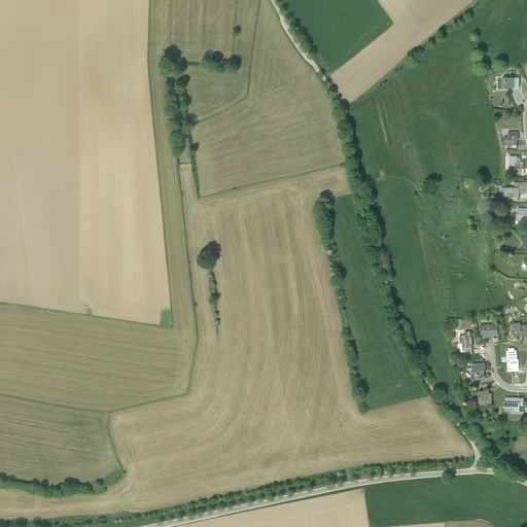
[(519,83),(519,78),(502,78),(502,81),(498,81),(498,90),(505,90),(505,89),(519,89),(519,83)]
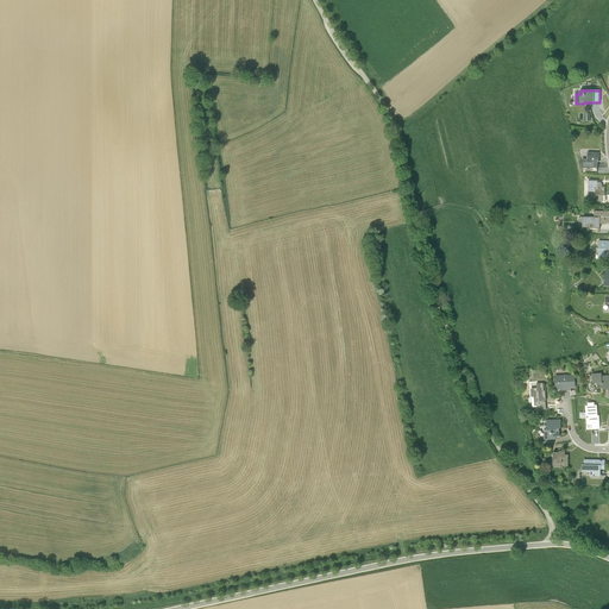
[(600,152),(594,152),(588,152),(588,158),(582,158),(582,167),(591,167),(597,167),(597,162),(600,162),(600,152)]
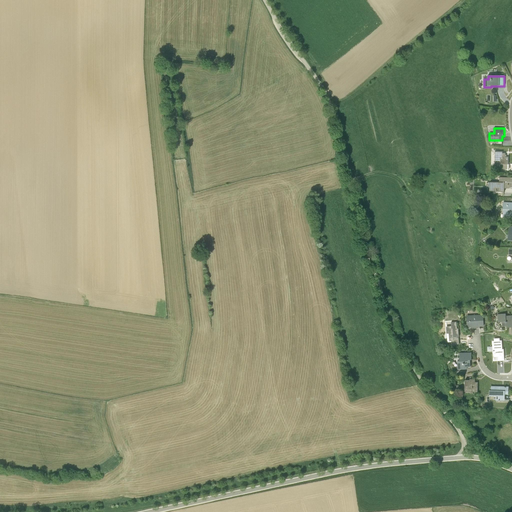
[(506,153),(501,153),(501,152),(495,152),(495,164),(503,164),(508,164),(508,157),(506,157),(506,153)]
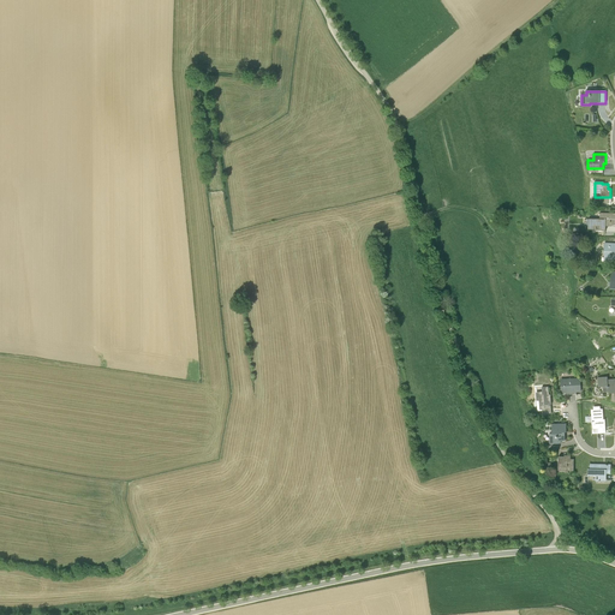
[(614,213),(610,214),(599,213),(599,219),(589,219),(589,230),(597,230),(597,231),(605,231),(605,226),(610,226),(610,225),(614,225),(614,213)]
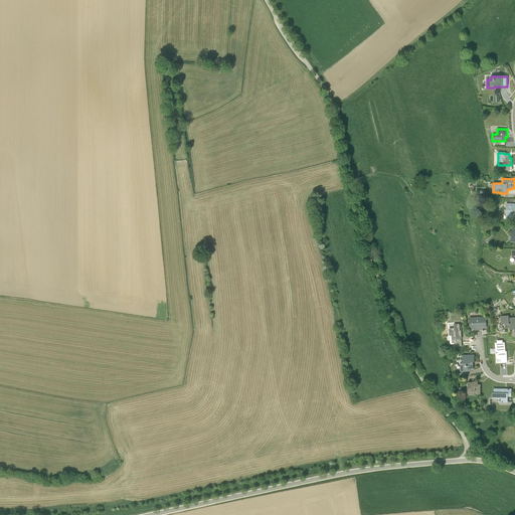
[(514,203),(507,204),(506,204),(506,217),(514,217),(514,203)]
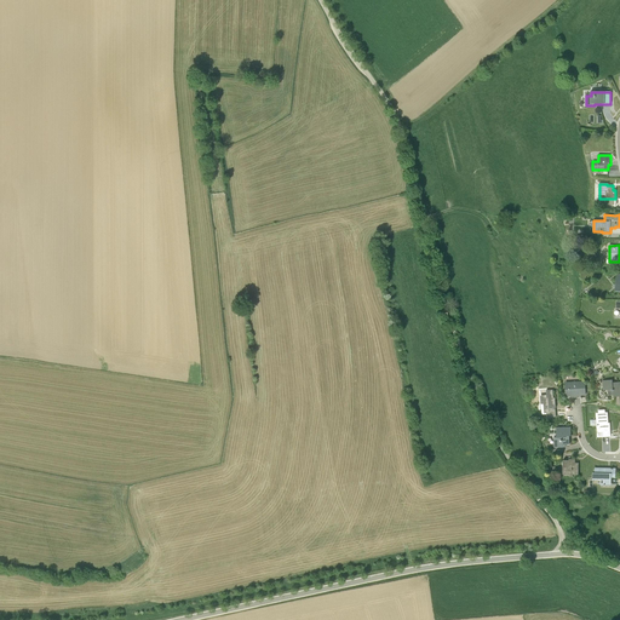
[(619,382),(613,383),(613,379),(603,380),(603,390),(613,390),(613,391),(613,397),(619,396),(619,395),(619,385),(619,386),(619,382)]
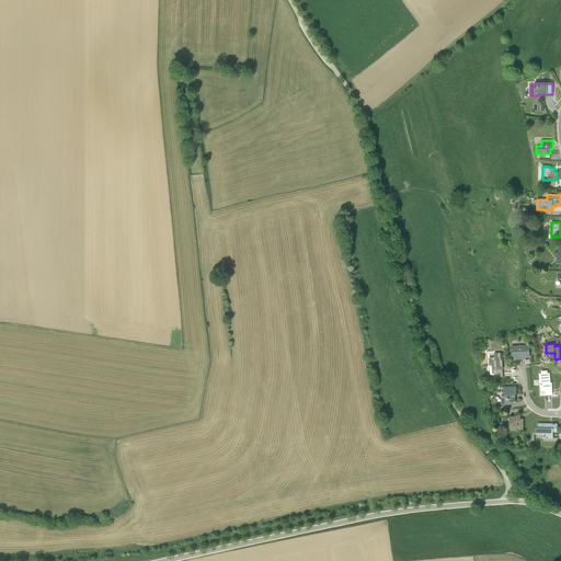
[(529,356),(529,351),(528,345),(512,346),(513,353),(513,358),(529,356)]
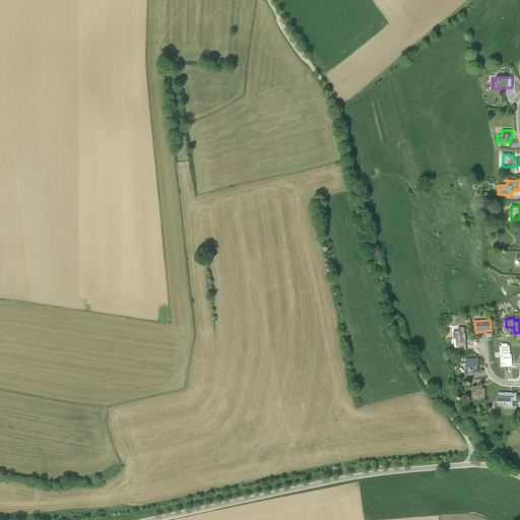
[(465,333),(464,333),(464,327),(458,327),(459,331),(453,331),(454,338),(455,347),(459,347),(459,350),(466,349),(466,342),(465,333)]
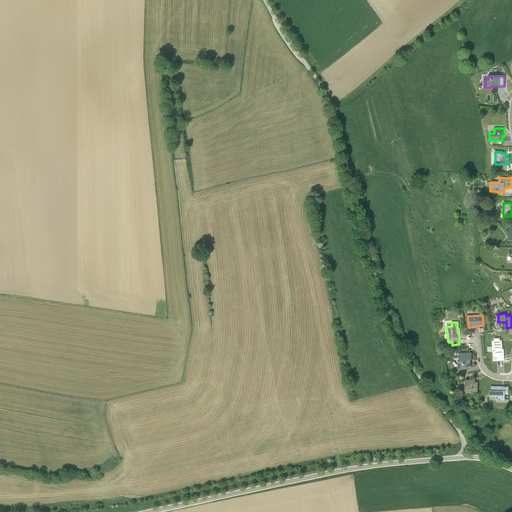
[(501,341),(499,341),(499,339),(494,339),(495,341),(493,342),(494,358),(499,358),(499,360),(504,360),(503,353),(501,353),(501,350),(502,350),(501,341)]
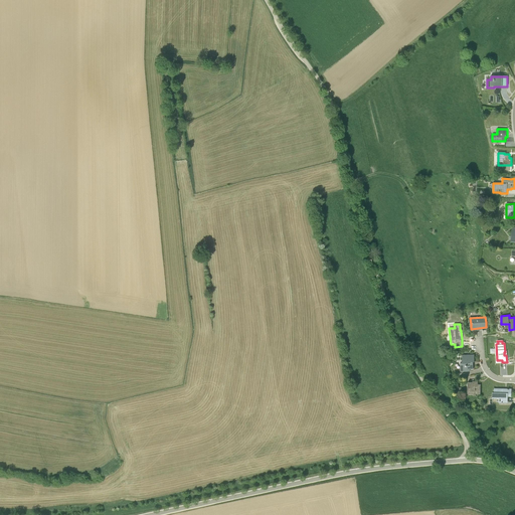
[(461,371),(465,371),(470,371),(470,369),(473,369),(473,362),(475,362),(475,355),(462,355),(463,363),(460,363),(461,371)]
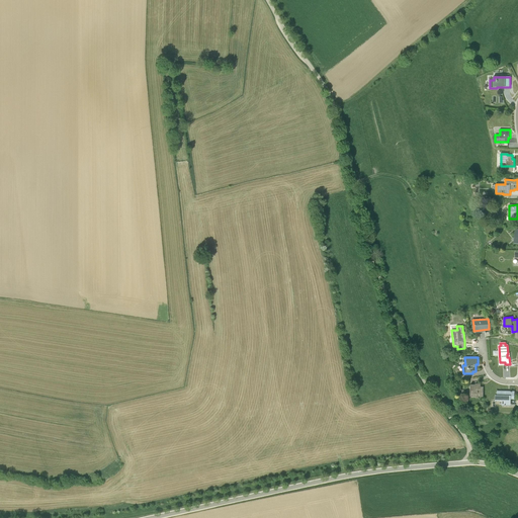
[(484,397),(484,392),(484,386),(479,386),(479,384),(470,384),(470,395),(471,395),(471,397),(484,397)]
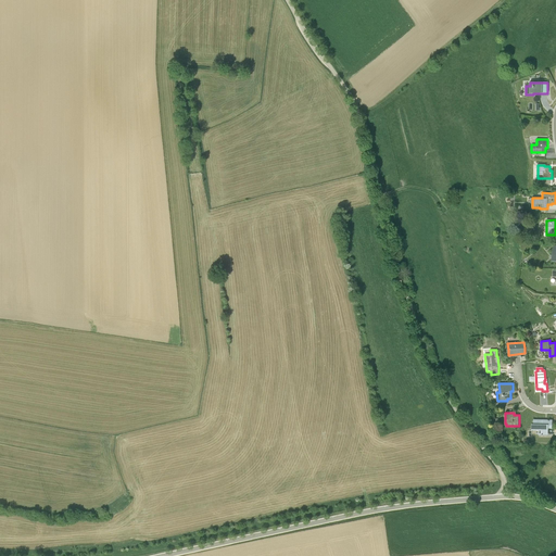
[(546,434),(546,428),(552,428),(552,420),(533,419),(533,430),(539,430),(539,434),(546,434)]
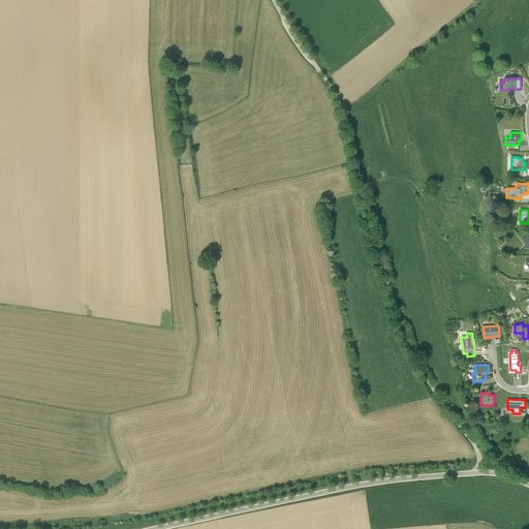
All buildings are outlined.
